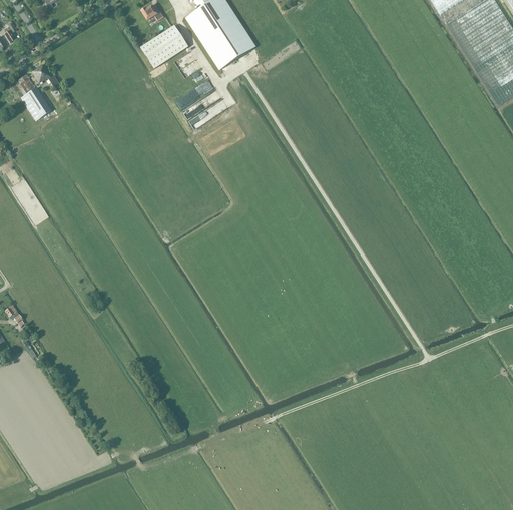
[(194,0),(199,7),(186,15),(220,67),(254,45),(224,0),(194,0)]
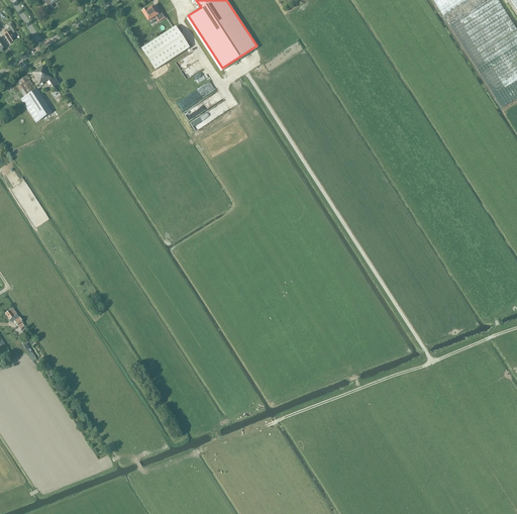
[(434,0),(451,26),(502,105),(516,95),(516,27),(499,0),(486,0),(434,0)]
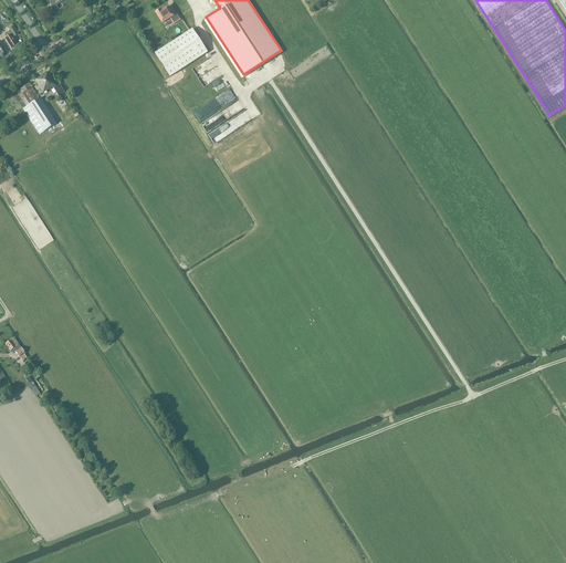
[(160,8),(156,10),(163,20),(169,16),(174,21),(181,17),(177,10),(173,12),(168,4),(161,9),(160,8)]
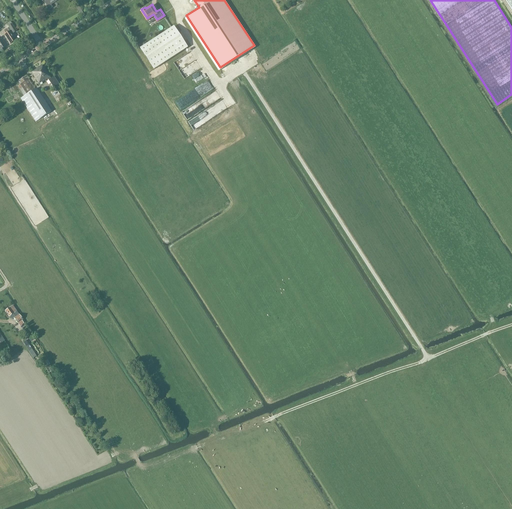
[(10,19),(6,22),(7,23),(5,24),(6,26),(3,28),(5,31),(4,32),(10,41),(15,38),(11,32),(17,28),(12,21),(11,21),(10,19)]
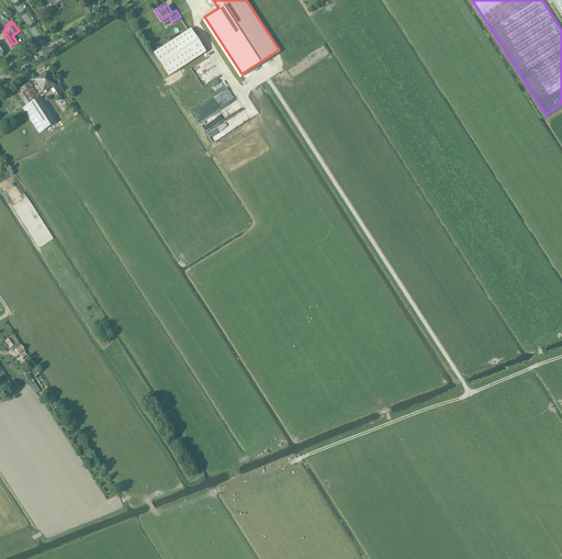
[(206,49),(191,26),(154,51),(169,74),(206,49)]
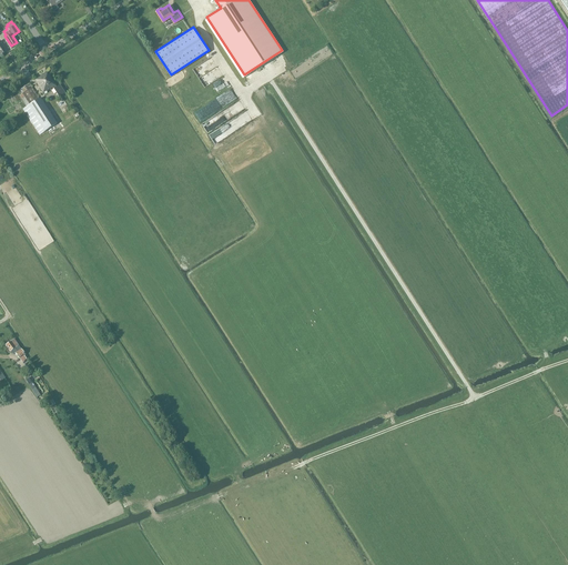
[(47,88),(56,83),(47,69),(34,78),(42,90),(47,88)]
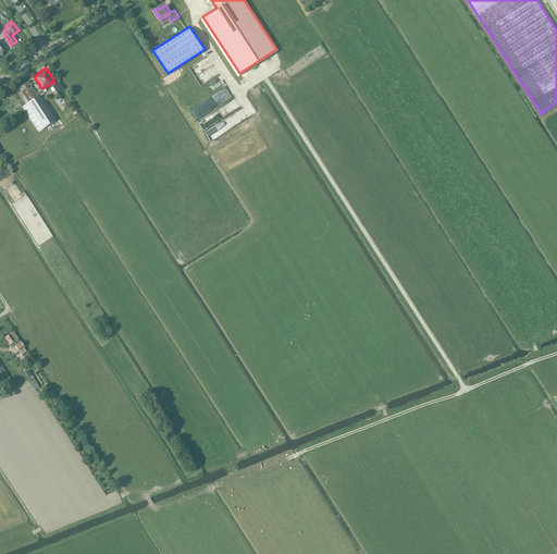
[(19,90),(26,101),(38,94),(28,78),(20,85),(22,88),(19,90)]
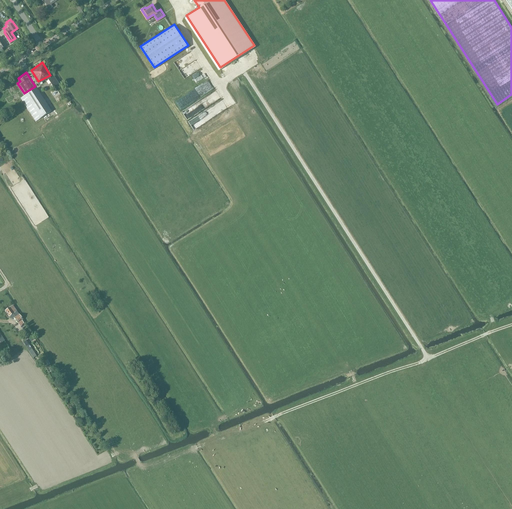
[(48,77),(54,86),(60,83),(54,73),(48,77)]
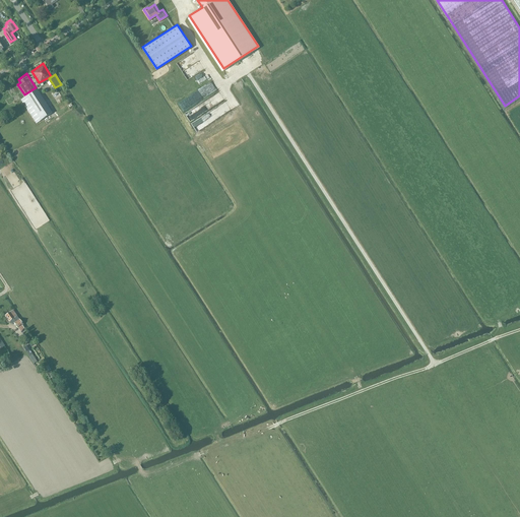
[(36,87),(30,90),(47,114),(51,112),(36,87)]
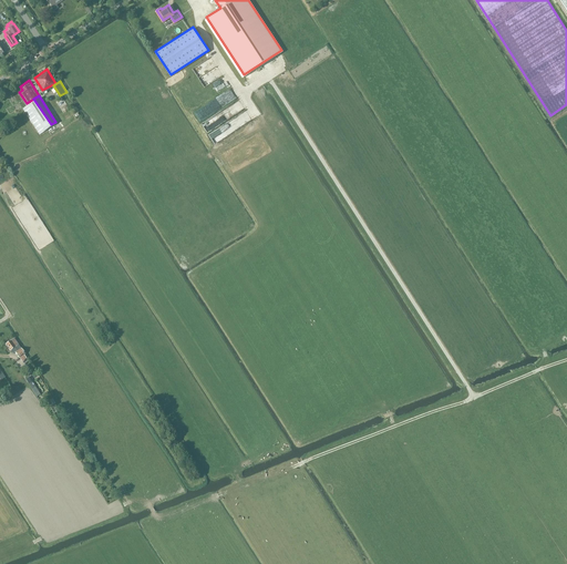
[(27,103),(22,106),(40,132),(51,124),(33,99),(27,103)]
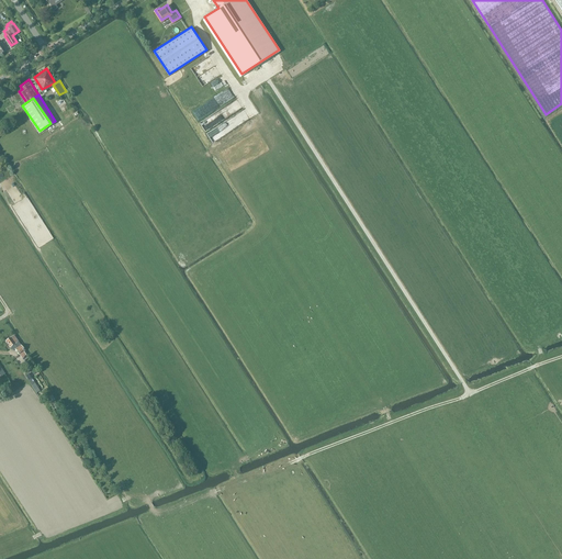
[(18,343),(20,342),(13,333),(6,338),(10,345),(14,342),(15,341),(18,343)]
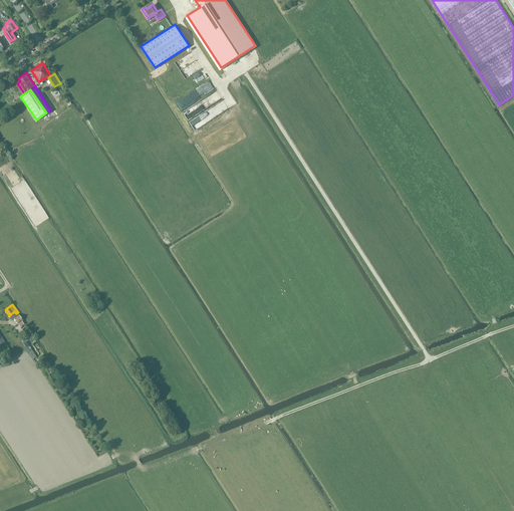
[(19,313),(18,312),(16,313),(14,311),(13,312),(15,315),(14,316),(17,322),(23,318),(19,313)]
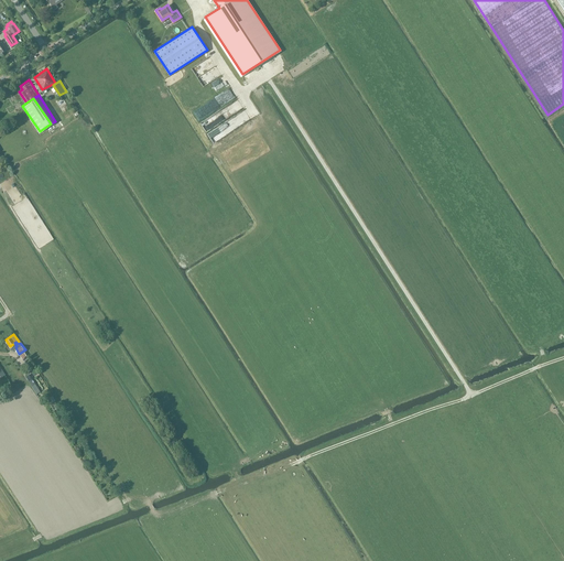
[(32,376),(29,371),(25,375),(31,384),(36,391),(40,389),(35,381),(32,376)]
